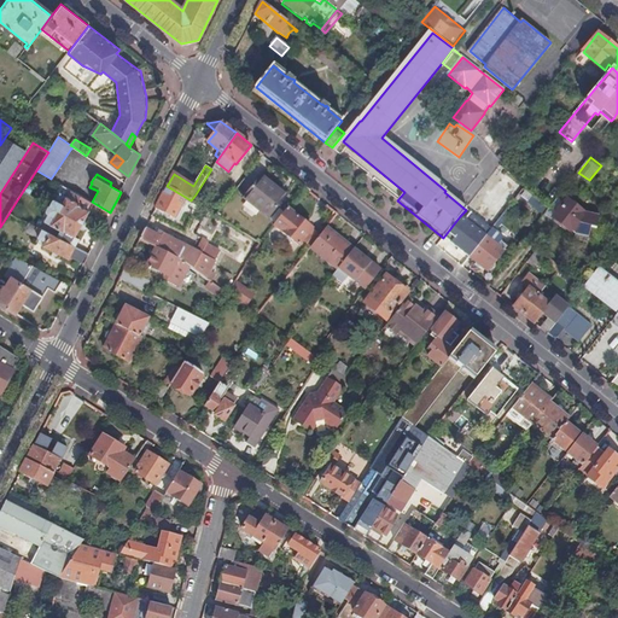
[(283,194),(262,178),(249,196),(269,211),(283,194)]
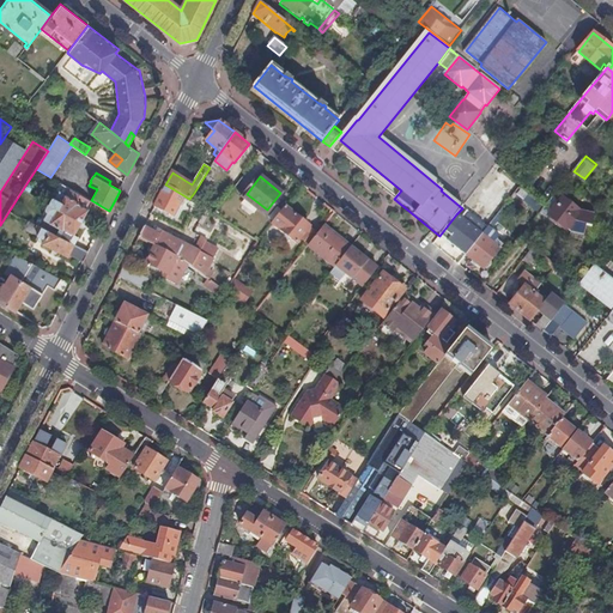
[(515,187),(499,176),(469,212),(486,224),(515,187)]
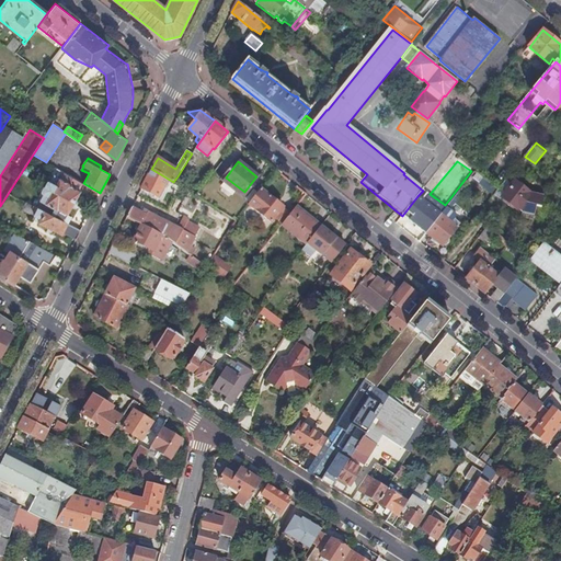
[(168,179),(151,169),(141,190),(159,197),(168,179)]
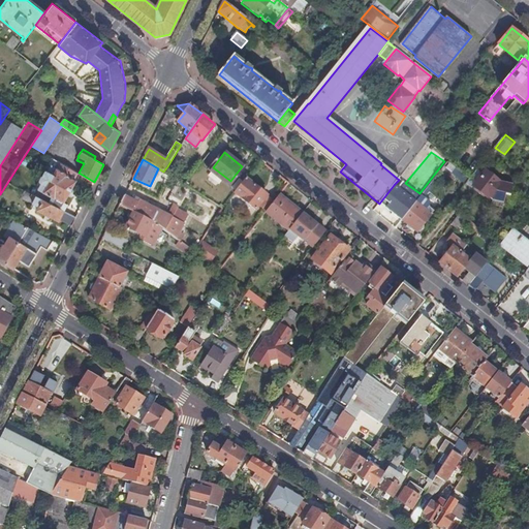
[(45,170),(42,176),(70,191),(75,181),(67,176),(67,175),(51,165),(48,172),(45,170)]
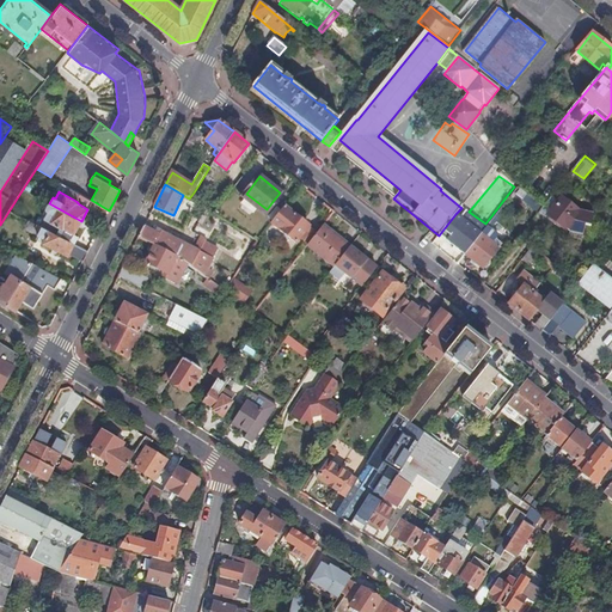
[(202,199),(194,193),(189,199),(196,203),(199,204),(202,199)]
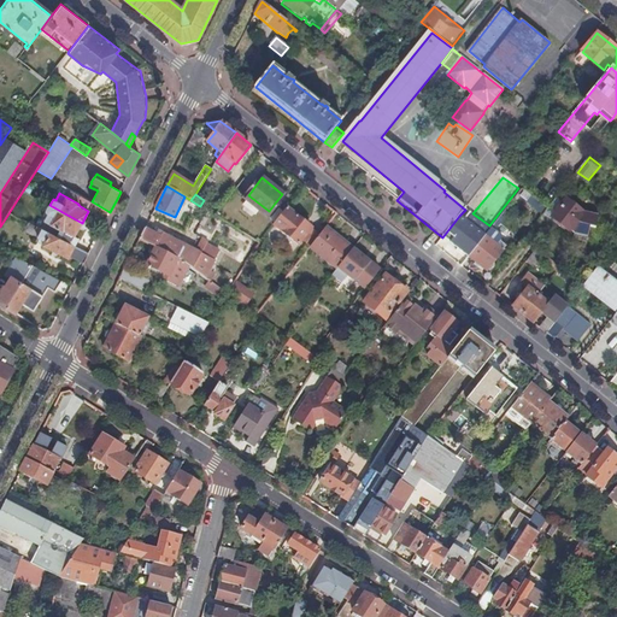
[(582,212),(566,199),(552,217),(558,223),(558,224),(564,230),(566,228),(571,233),(570,239),(585,242),(588,228),(594,229),(597,217),(583,213),(582,212)]
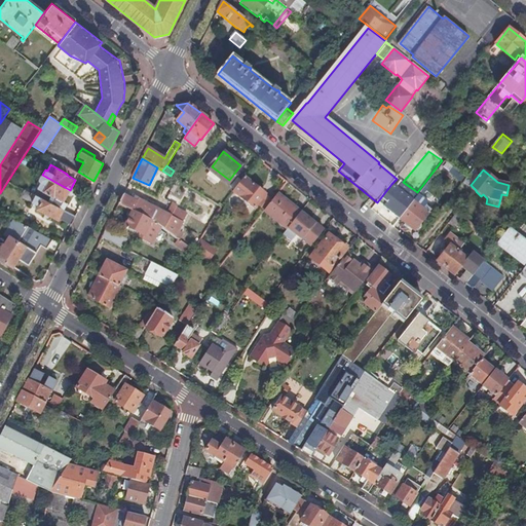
[(168,175),(162,171),(160,175),(166,179),(168,175)]
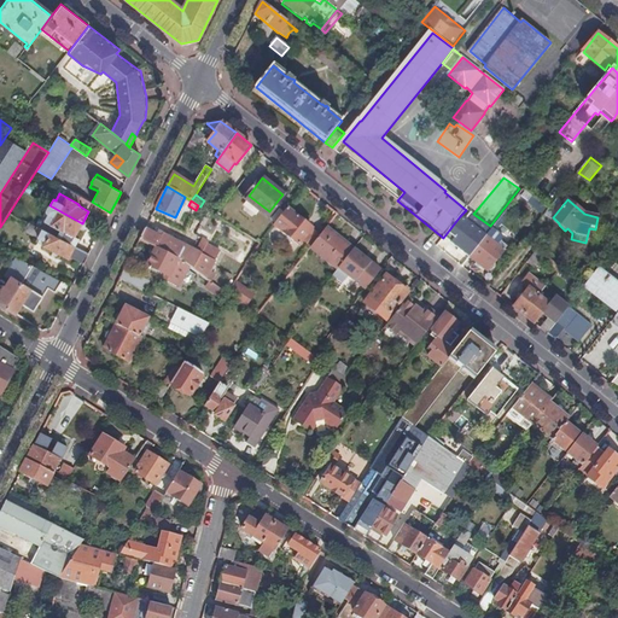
[(82,223),(50,205),(46,211),(48,214),(45,221),(60,231),(57,237),(70,244),(82,223)]
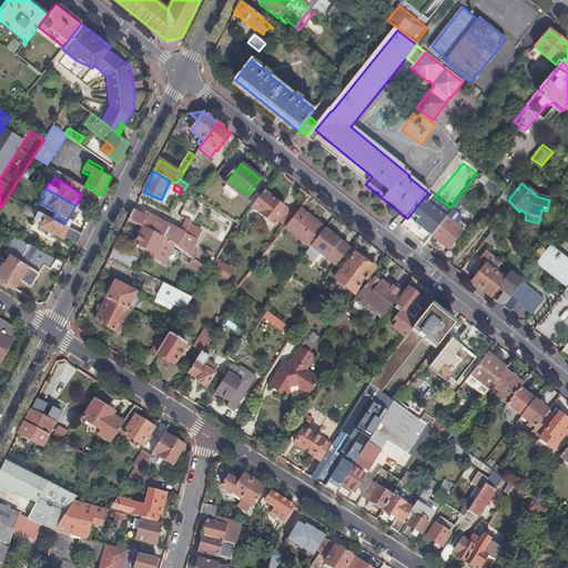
[(264,192),(252,206),(275,225),(287,210),(264,192)]
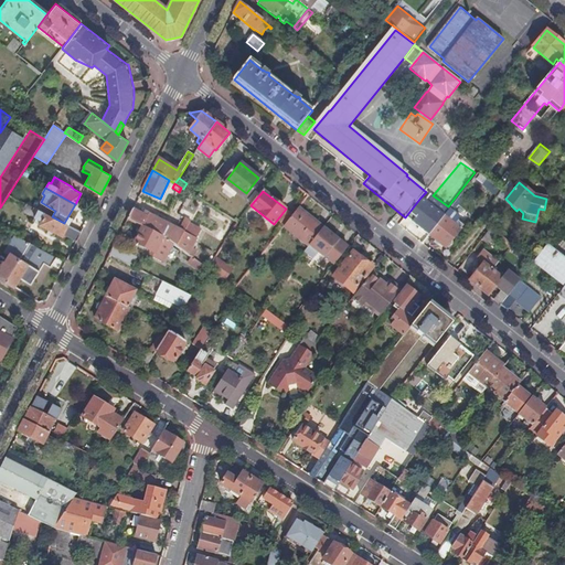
[(420,198),(405,217),(412,222),(427,203),(420,198)]
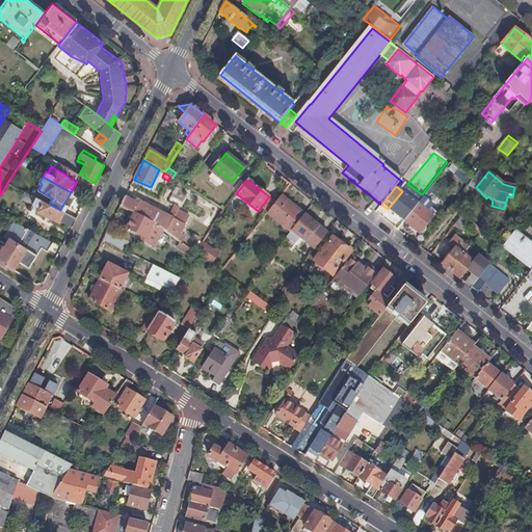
[(397,217),(391,224),(397,230),(403,221),(418,204),(416,202),(420,196),(406,186),(402,191),(388,209),(392,212),(397,217)]
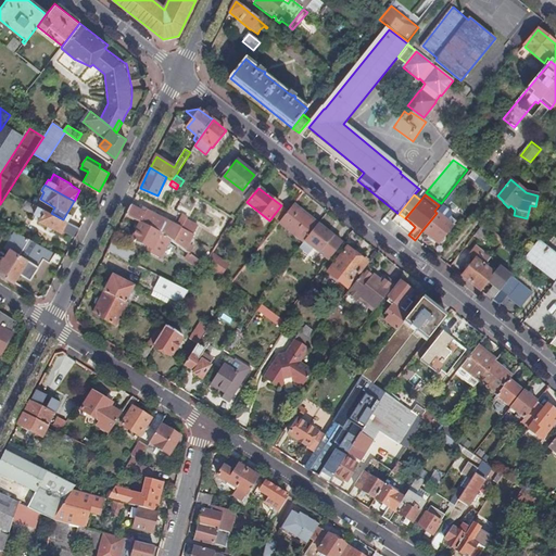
[(222,219),(190,201),(181,216),(214,235),(222,219)]
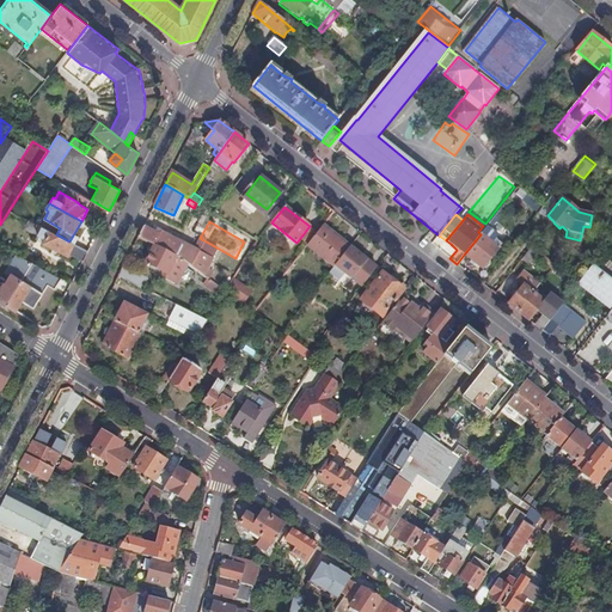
[(56,234),(37,225),(35,228),(40,231),(37,236),(44,239),(43,244),(67,256),(68,254),(84,261),(89,251),(69,242),(56,234)]
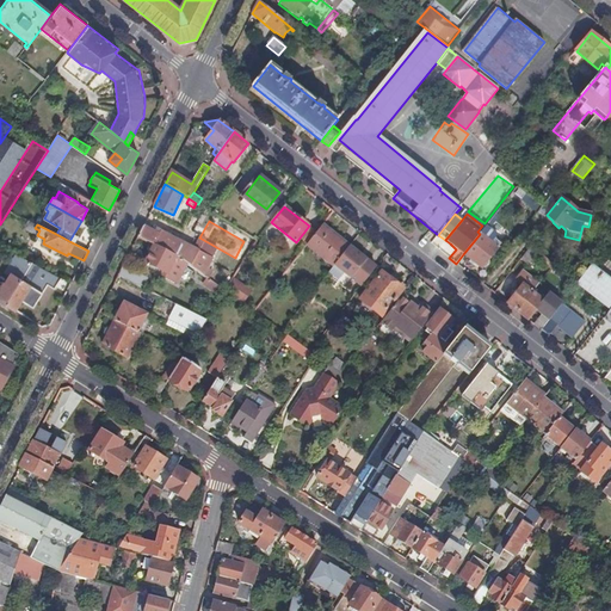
[(323,226),(307,246),(334,266),(335,265),(350,246),(323,226)]
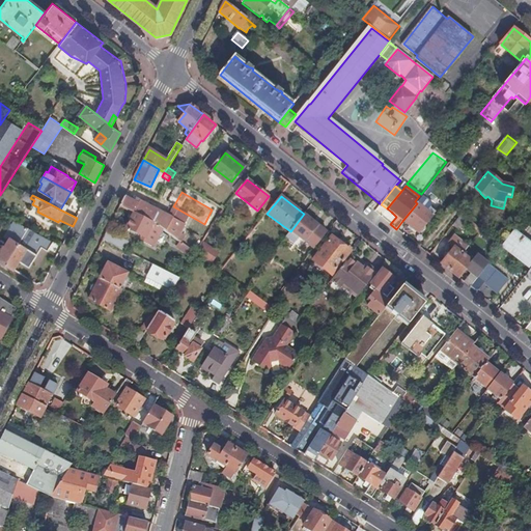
[(149,221),(155,208),(139,201),(138,204),(124,197),(120,205),(134,213),(149,221)]
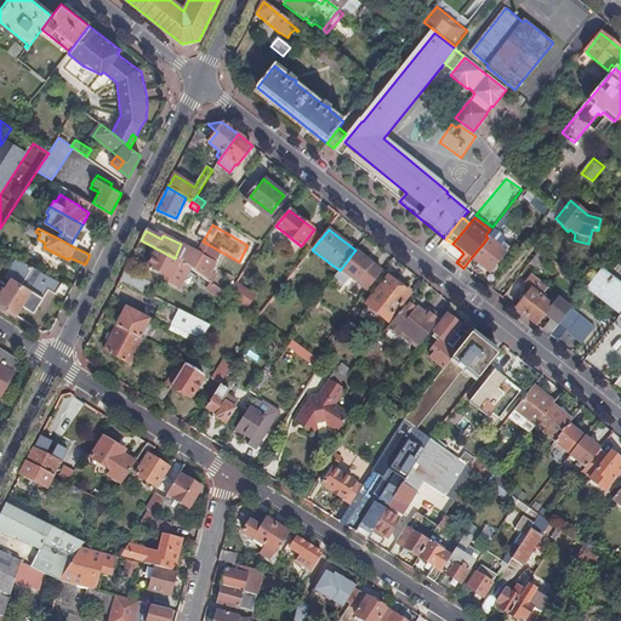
[(488,238),(471,258),(490,274),(507,254),(499,248),(506,239),(494,231),(488,238)]
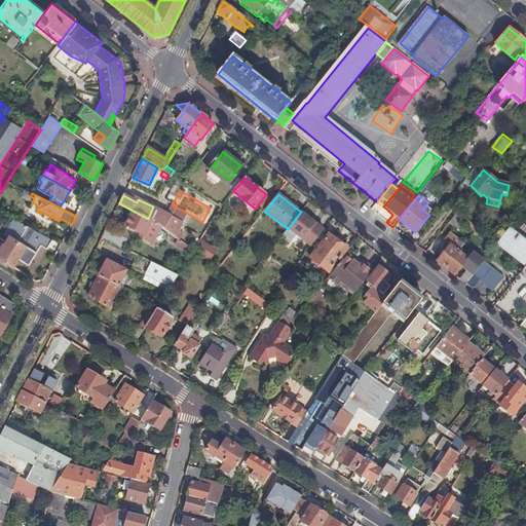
[(167,214),(153,207),(148,219),(152,221),(161,227),(173,235),(183,214),(171,207),(167,214)]
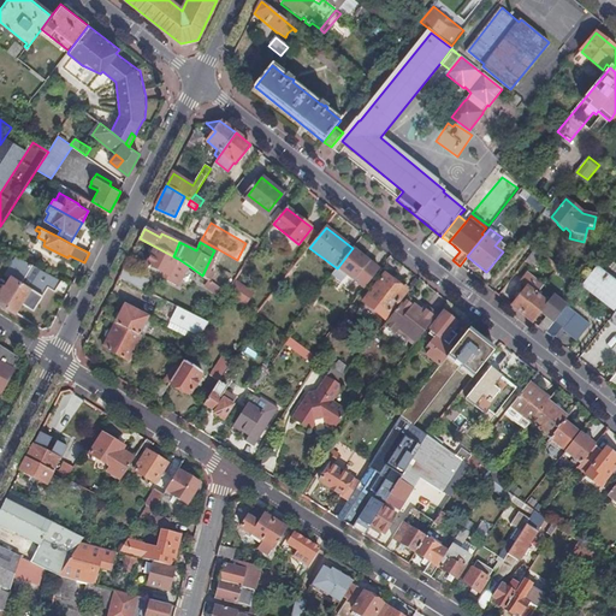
[(454,246),(446,255),(449,258),(452,260),(460,252),(454,246)]
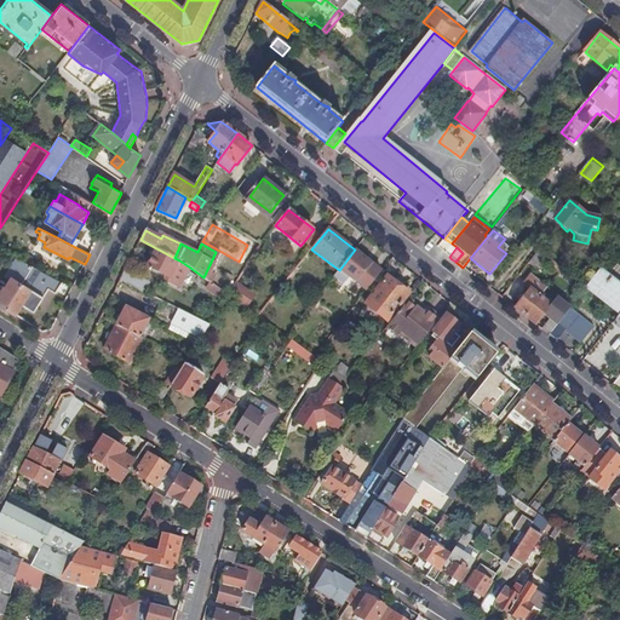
[(174,258),(156,248),(148,267),(150,268),(150,269),(151,270),(153,269),(170,277),(168,281),(179,288),(190,268),(179,260),(174,258)]
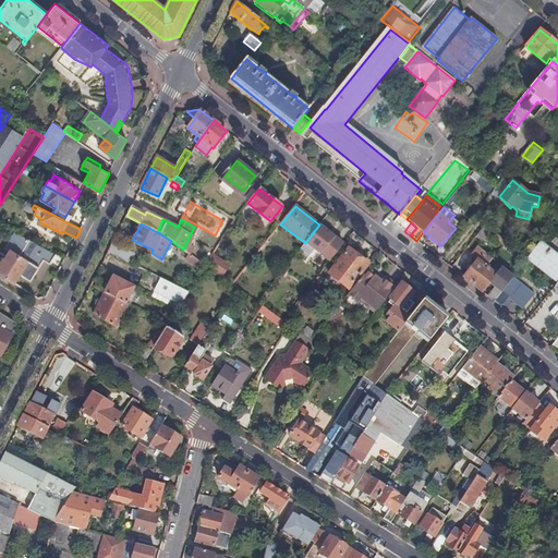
[(344,244),(319,225),(306,242),(330,262),(344,244)]
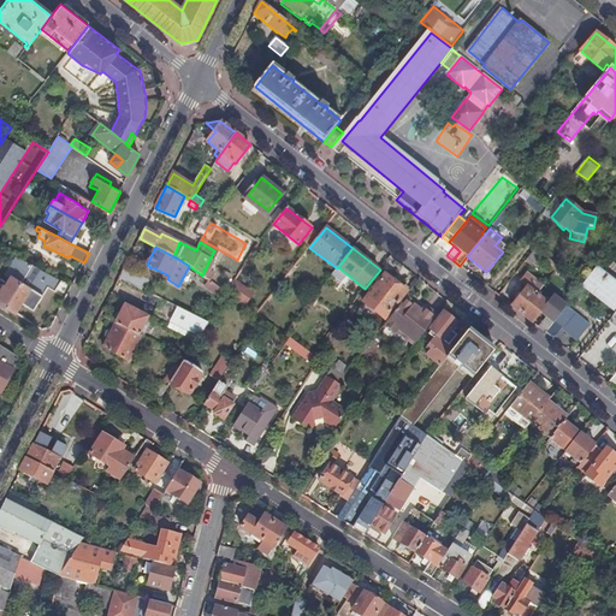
[(535,249),(526,262),(533,268),(539,260),(555,273),(560,267),(535,249)]
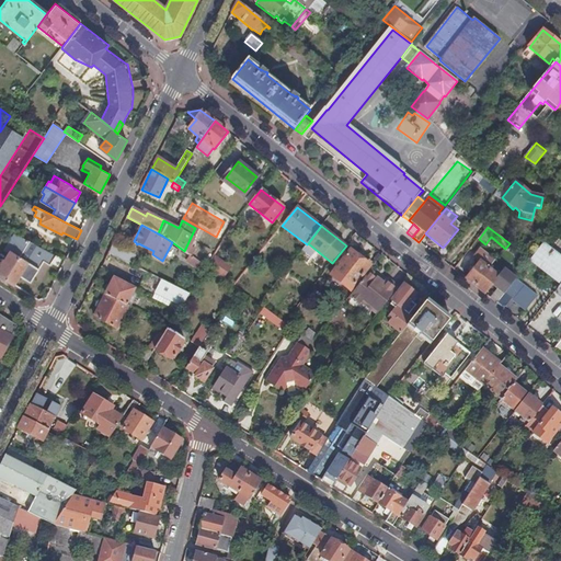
[(11,252),(0,268),(0,275),(6,279),(29,241),(18,236),(13,241),(16,243),(11,252)]
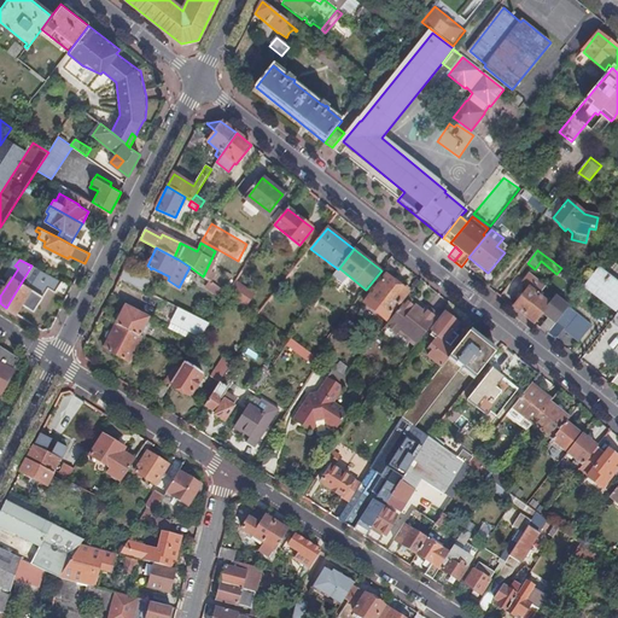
[(31,266),(6,308),(16,314),(30,290),(29,289),(33,284),(38,286),(46,273),(31,266)]
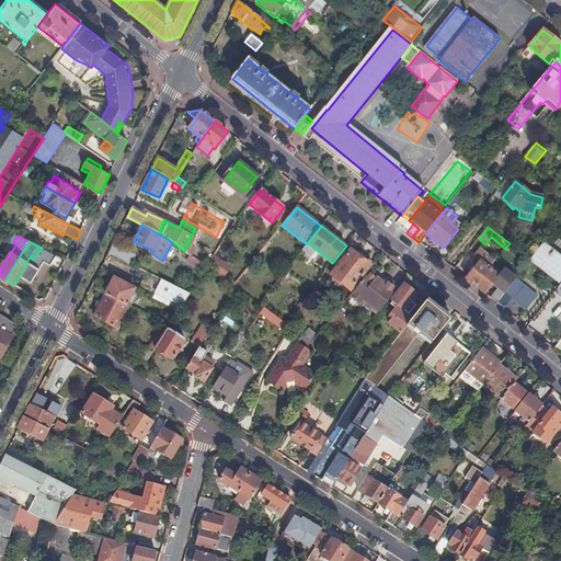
[(133,253),(113,243),(109,253),(127,262),(133,253)]
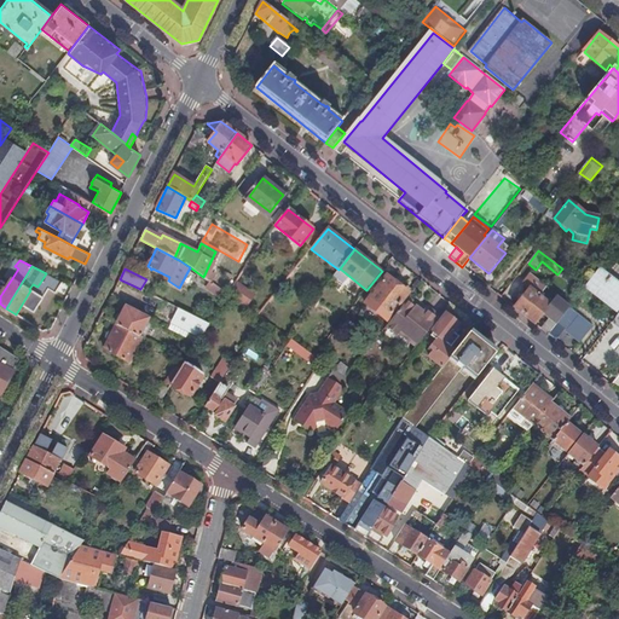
[(562,268),(557,275),(577,289),(580,284),(562,268)]
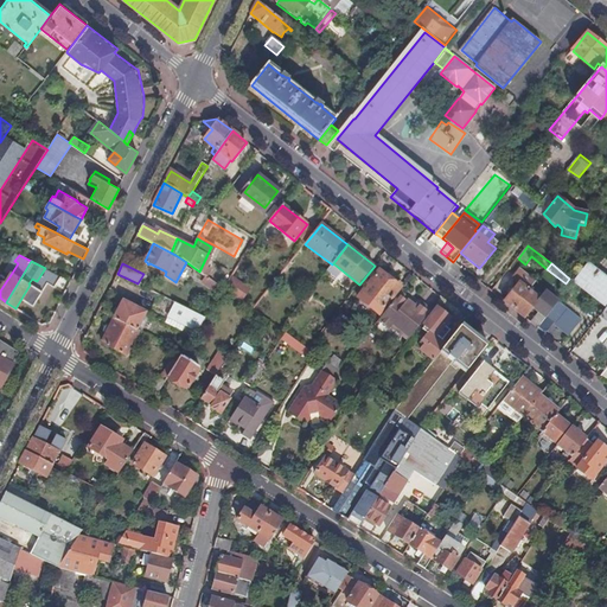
[(606,280),(588,266),(574,282),(606,308),(606,280)]
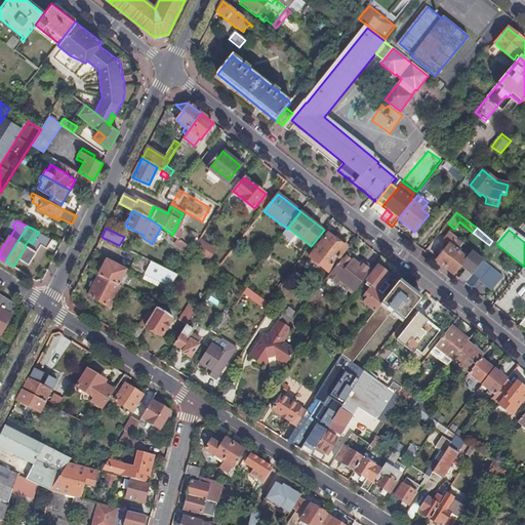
[(57,242),(56,241),(44,234),(40,242),(53,249),(57,242)]
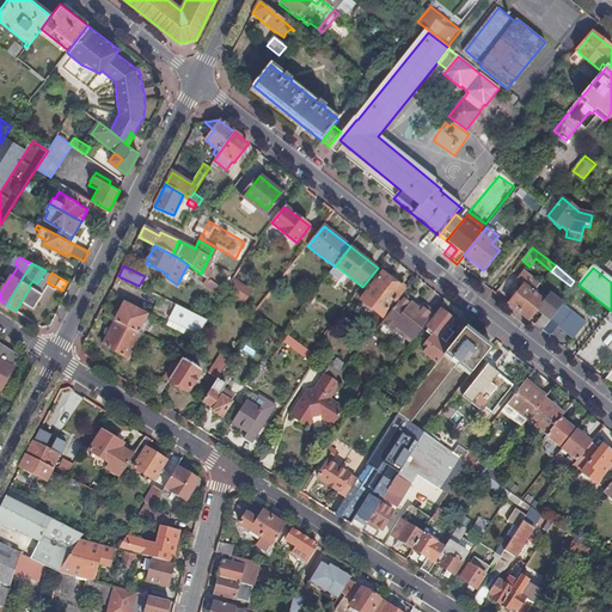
[(404,289),(383,273),(361,300),(383,317),(404,289)]
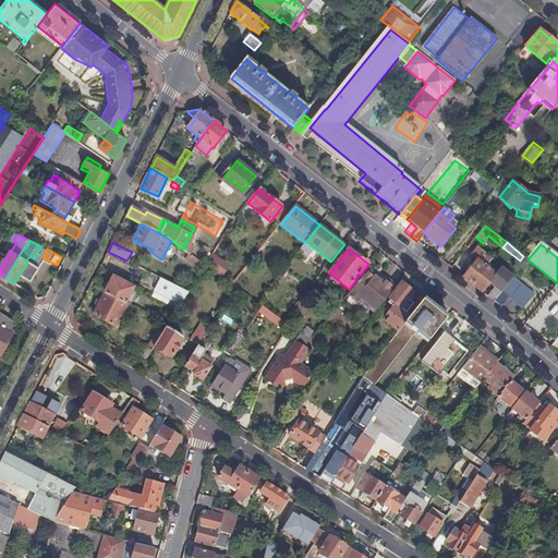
[(476,261),(463,278),(472,286),(486,267),(493,261),(477,249),(471,256),(476,261)]
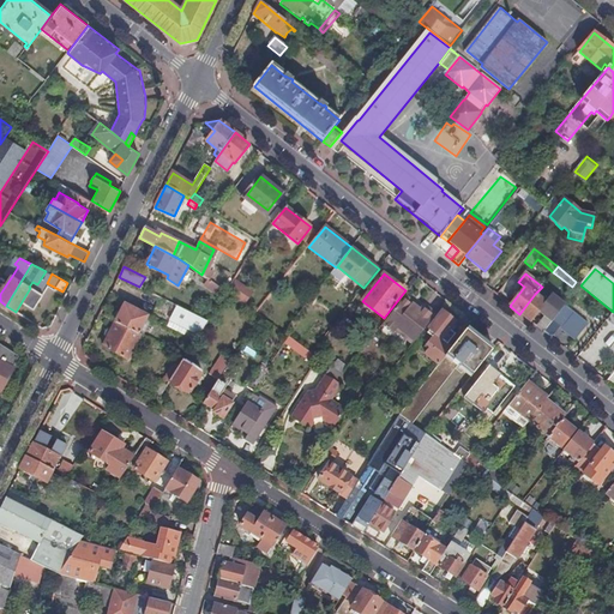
[(227,293),(209,280),(204,286),(223,299),(227,293)]
